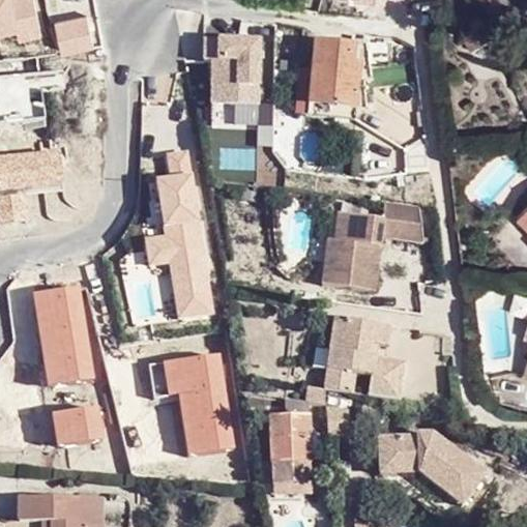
[(303,0),(301,9),(319,12),(321,0),(303,0)]
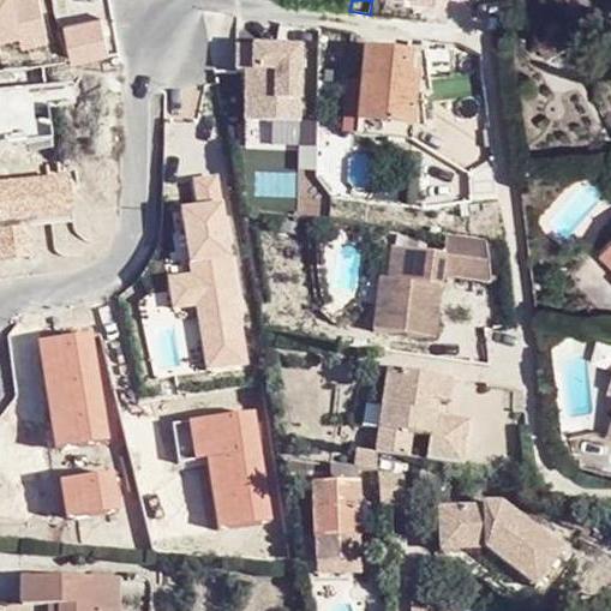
[(102,13),(67,22),(75,57),(111,51),(102,13)]
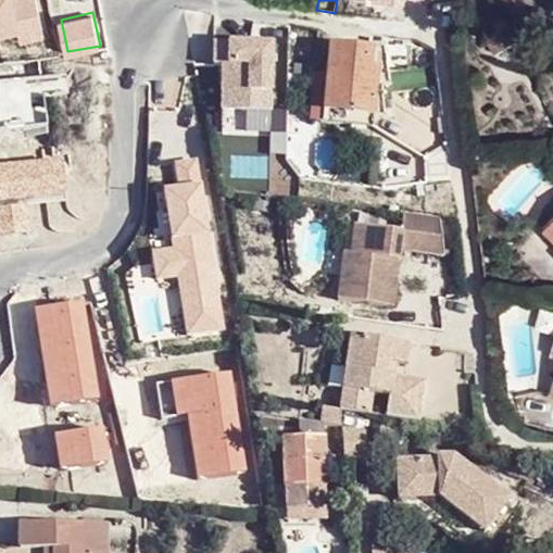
[(506,21),(485,33),(495,51),(516,38),(506,21)]
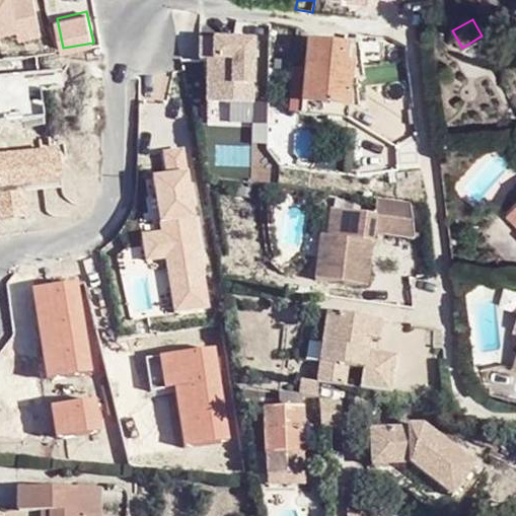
[(254,34),(198,34),(198,56),(205,57),(205,99),(255,101),(254,34)]
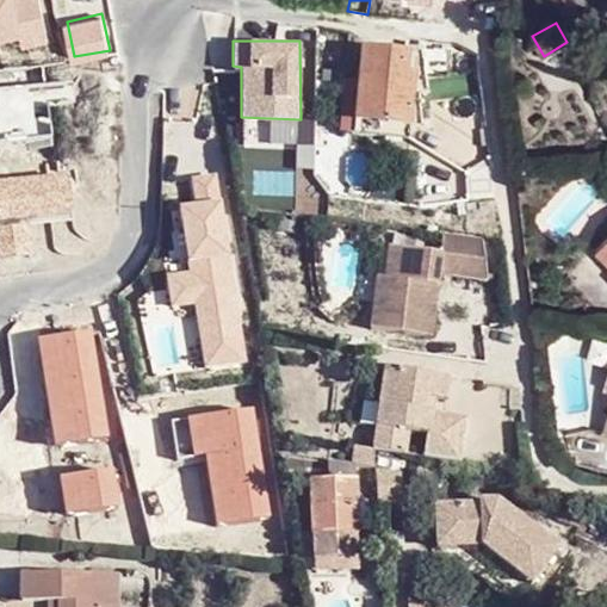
[(353,131),(354,118),(409,124),(414,70),(406,70),(407,50),(360,47),(358,78),(339,76),(335,130),(353,131)]
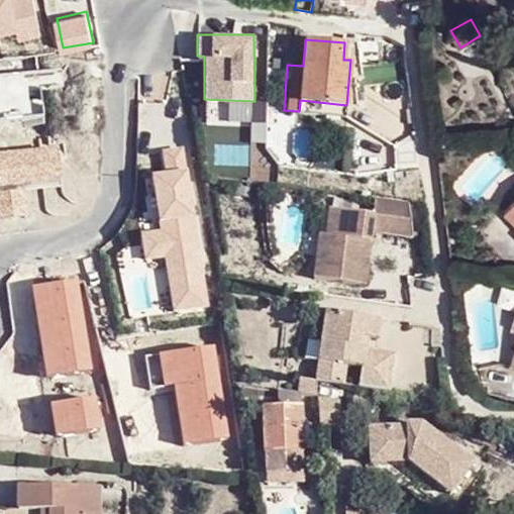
[(345,116),(346,105),(300,100),(299,111),(345,116)]
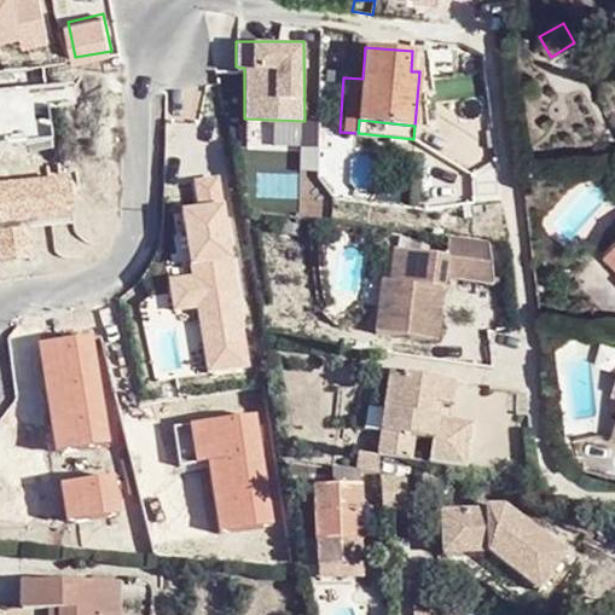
[(375,329),(435,337),(439,308),(427,307),(430,284),(442,284),(444,272),(494,278),(488,237),(447,231),(445,250),(393,244),(388,278),(393,278),(389,302),(378,301),(375,329)]
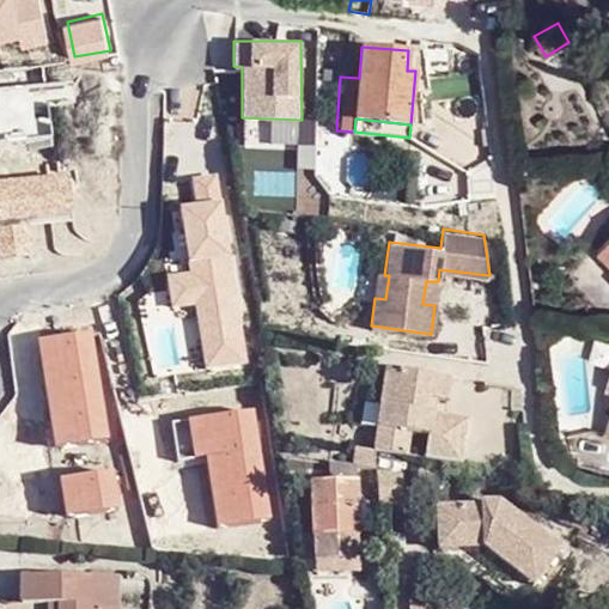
[(377,274),(375,298),(385,299),(389,275),(384,275),(377,274)]
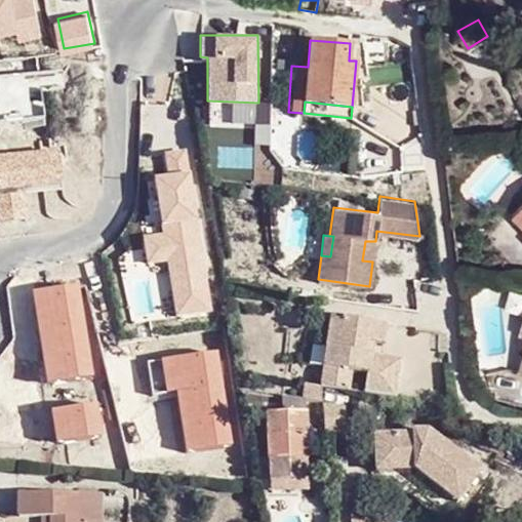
[(375,241),(365,241),(362,261),(372,262),(375,241)]
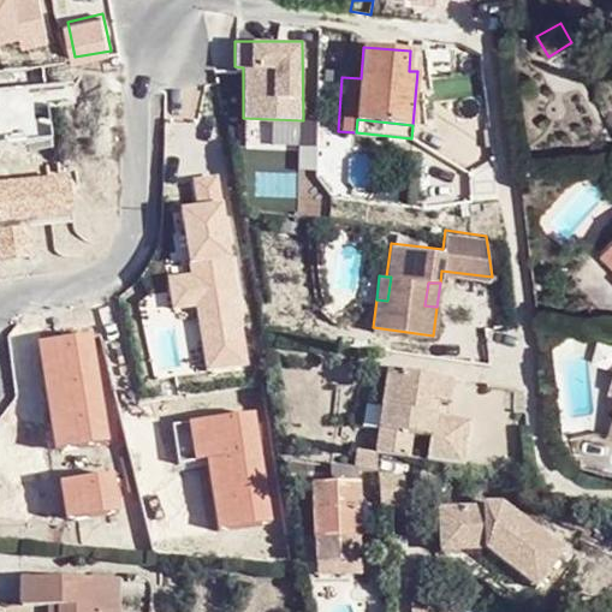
[(452,374),(387,366),(382,408),(392,409),(390,428),(432,434),(428,456),(463,462),(471,415),(435,409),(429,408),(432,392),(438,393),(450,396),(452,374)]
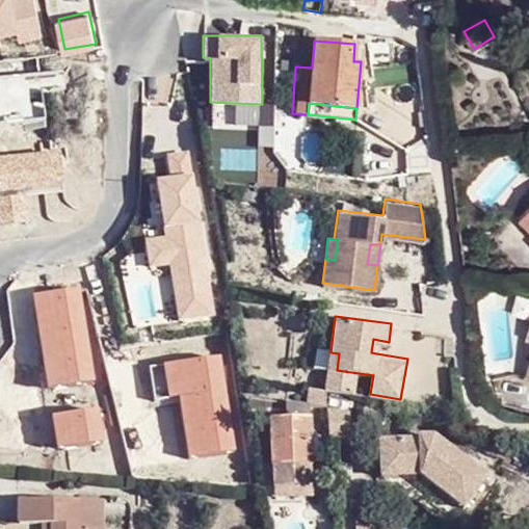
[(337,370),(327,369),(325,388),(370,394),(373,375),(337,370)]
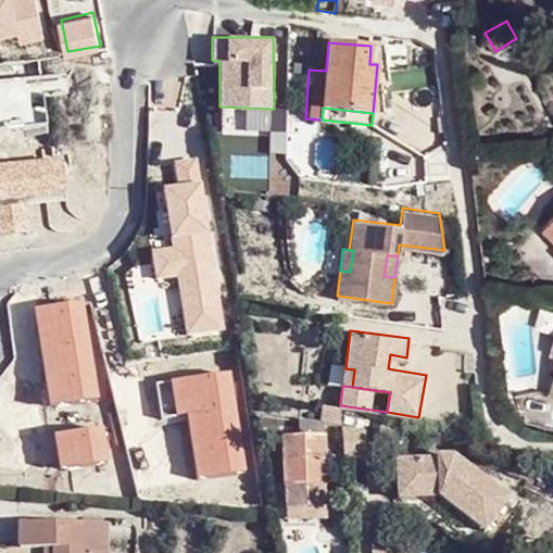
[(325,420),(341,423),(340,407),(323,405),(325,420)]
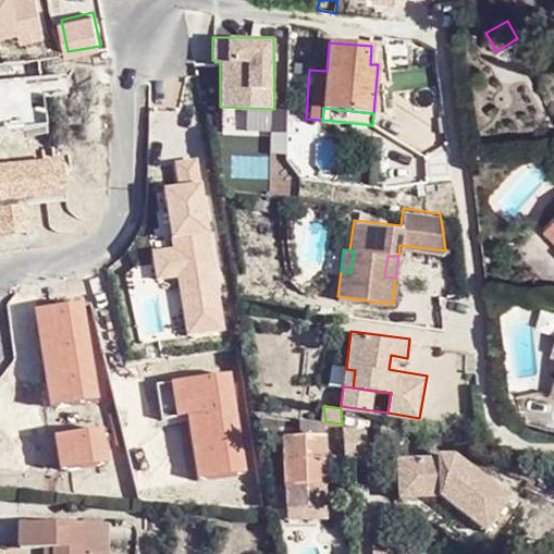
[(284,432),(287,499),(317,499),(317,481),(329,481),(337,480),(336,456),(329,457),(325,421),(318,420),(300,418),(302,432),(284,432)]
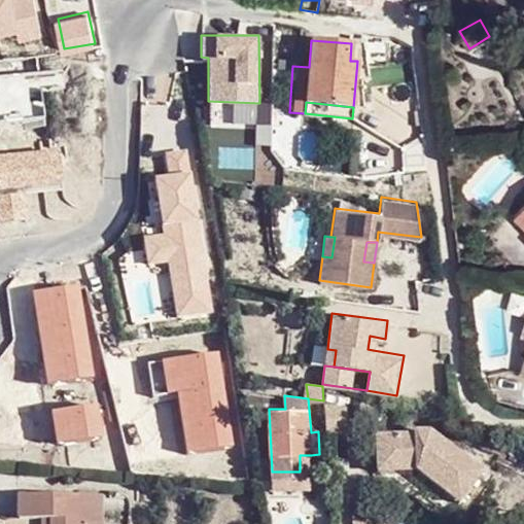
[(347,421),(324,416),(326,450),(350,448),(347,421)]
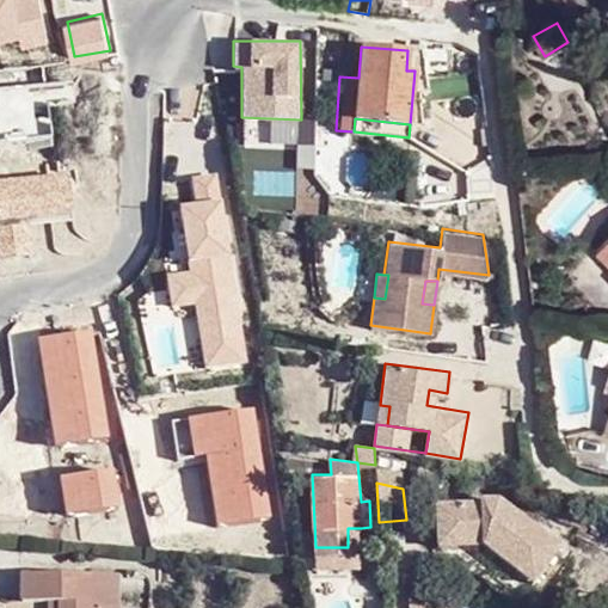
[(481,520),(438,522),(443,564),(490,560),(524,584),(540,565),(557,576),(569,560),(514,517),(498,519),(497,515),(481,516),(481,520)]
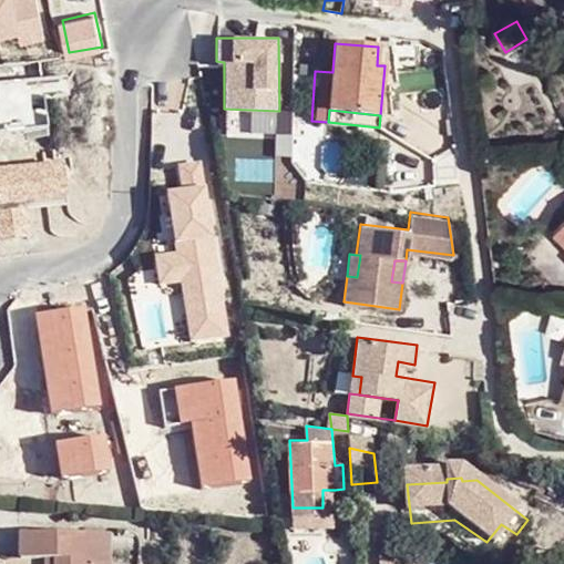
[(322,508),(335,508),(335,490),(322,490),(322,508)]
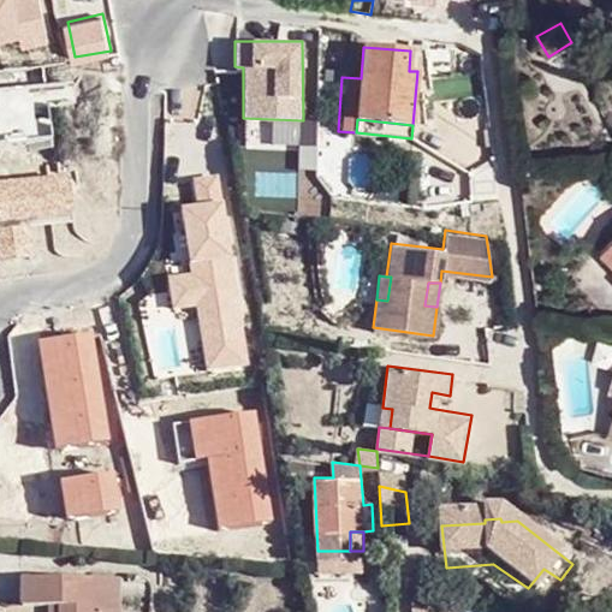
[(363,551),(350,551),(350,558),(318,559),(320,575),(364,574),(363,551)]
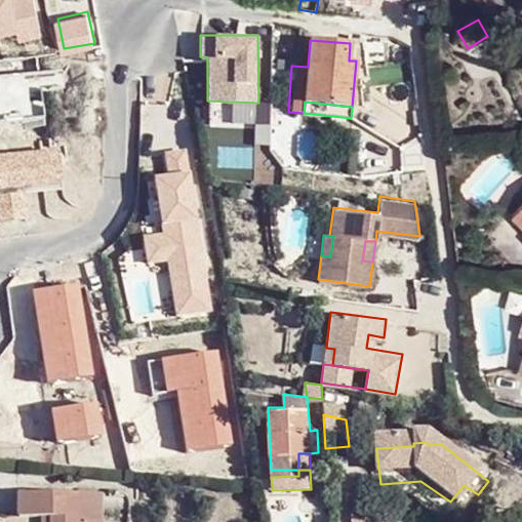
[(17,508),(41,508),(51,508),(50,521),(90,521),(83,520),(83,499),(76,500),(77,485),(17,485),(17,508)]
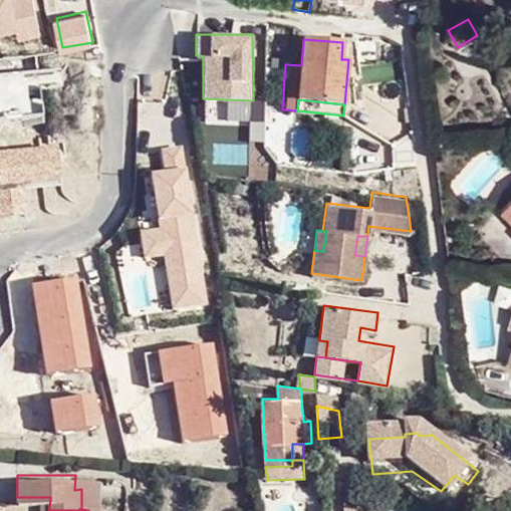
[(95,475),(75,475),(74,490),(81,489),(81,509),(88,510),(96,510),(95,475)]
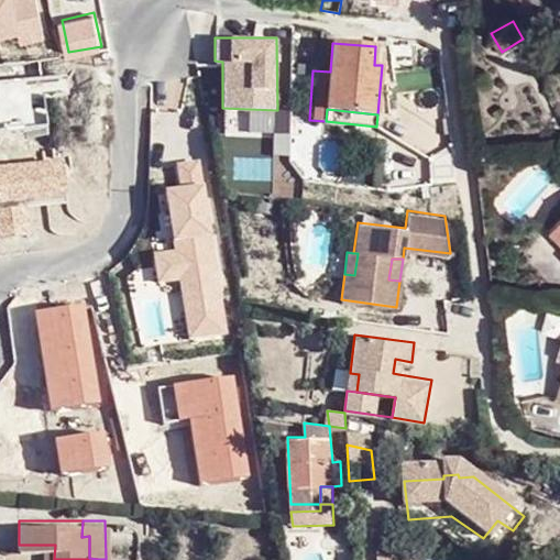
[(497,520),(483,538),(497,548),(513,530),(497,520)]
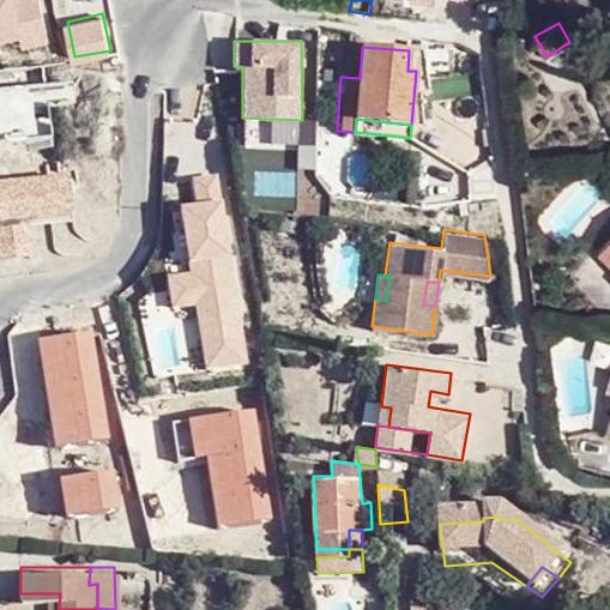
[(48,593),(48,609),(59,609),(60,593),(48,593)]
